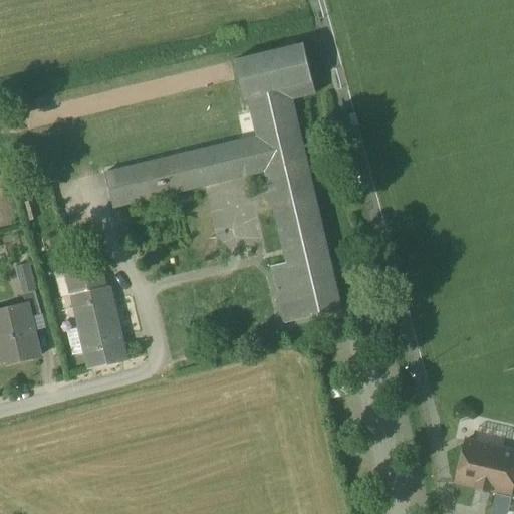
[(303,43),(234,60),(243,98),(247,97),(290,87),(313,81),(303,43)]
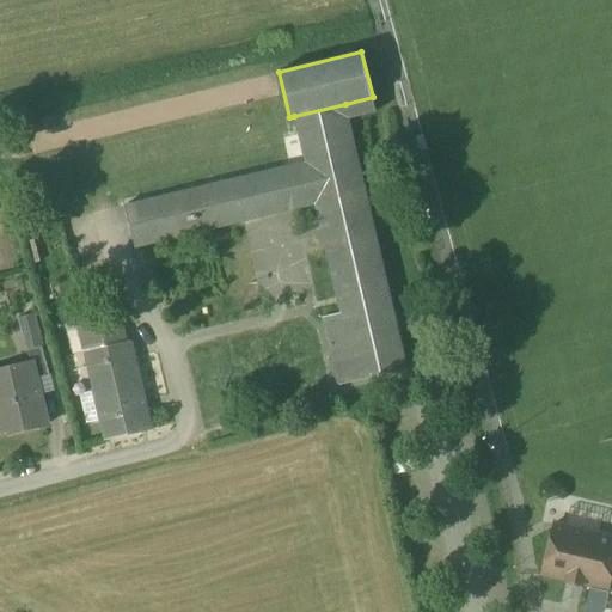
[(346,104),(294,116),(305,163),(124,206),(135,248),(316,204),(341,313),(323,318),(338,386),(408,369),(346,104)]
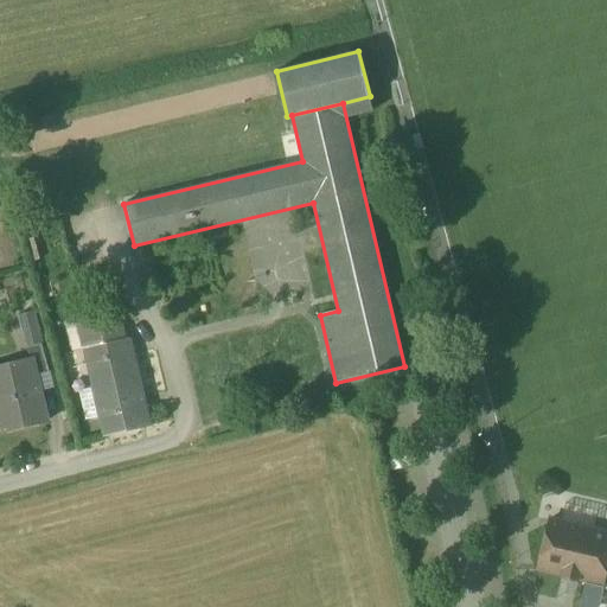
[(34,308),(18,313),(29,345),(44,340),(34,308)]
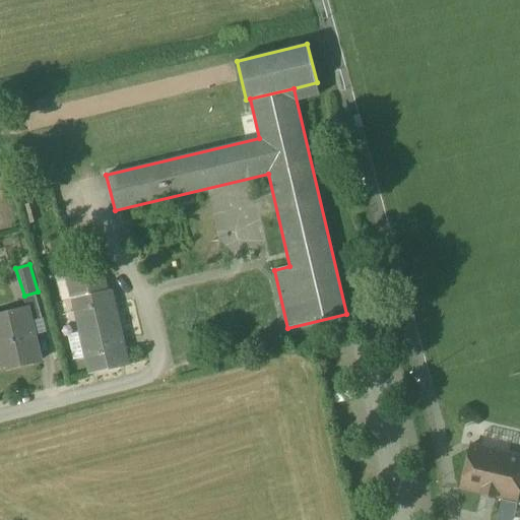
[(100,268),(68,275),(73,298),(105,290),(100,268)]
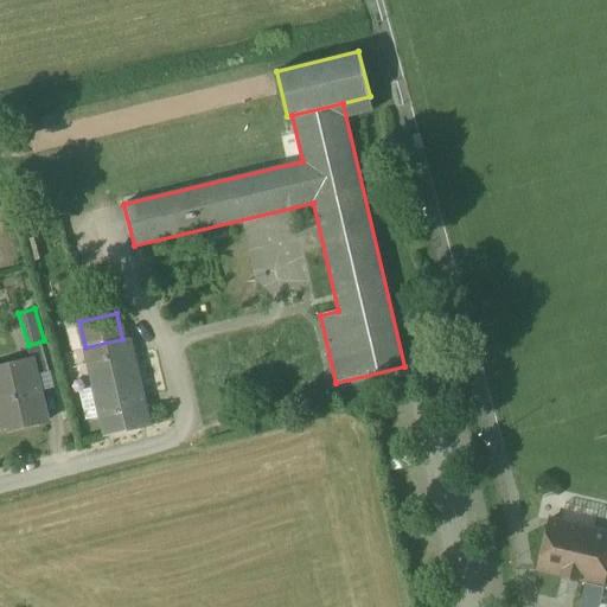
[(85,347),(83,349),(93,388),(80,391),(85,420),(100,416),(104,436),(152,426),(131,338),(122,339),(85,347)]
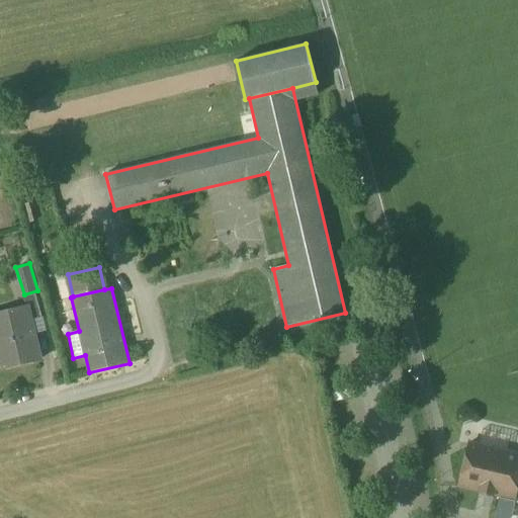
[(35,293),(23,296),(26,306),(30,322),(42,319),(35,293)]
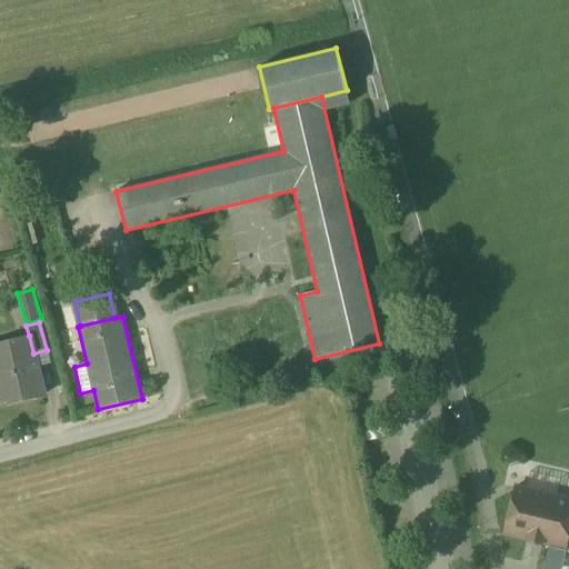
[(29,336),(0,342),(0,388),(5,405),(45,396),(33,353),(29,336)]
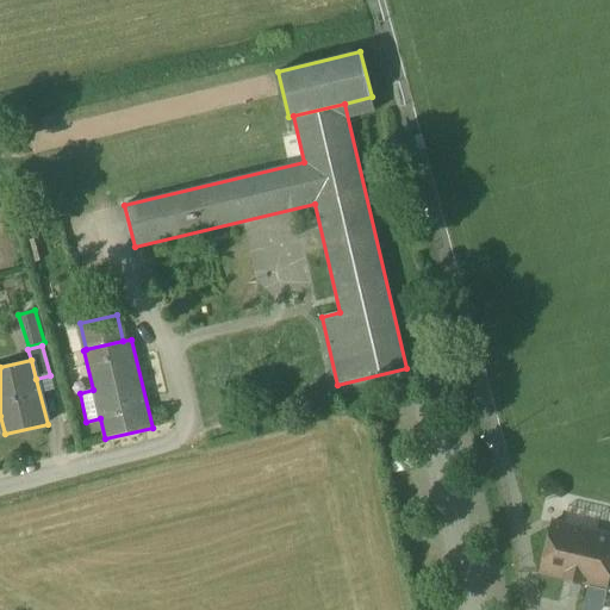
[(609,534),(553,522),(541,572),(565,578),(565,580),(582,585),(582,583),(605,587),(609,592),(609,534)]
